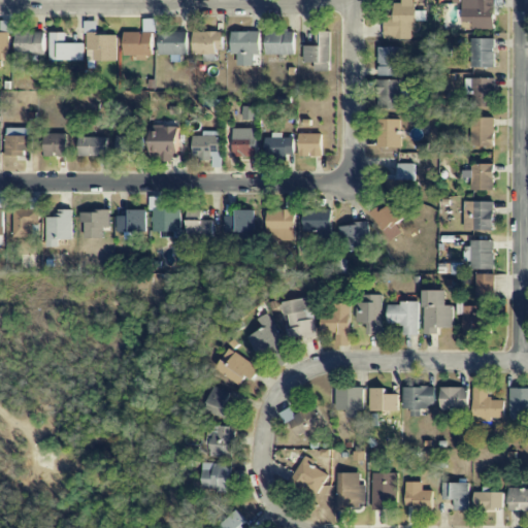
[(385,39),(414,39),(414,21),(419,21),(419,12),(415,12),(415,0),(402,0),(402,4),(395,4),(395,15),(386,15),(385,39)]
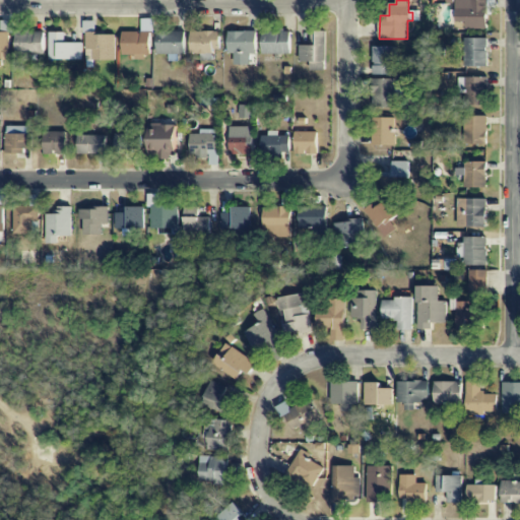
[(465,29),(488,29),(488,0),(456,0),(456,22),(466,22),(465,29)]
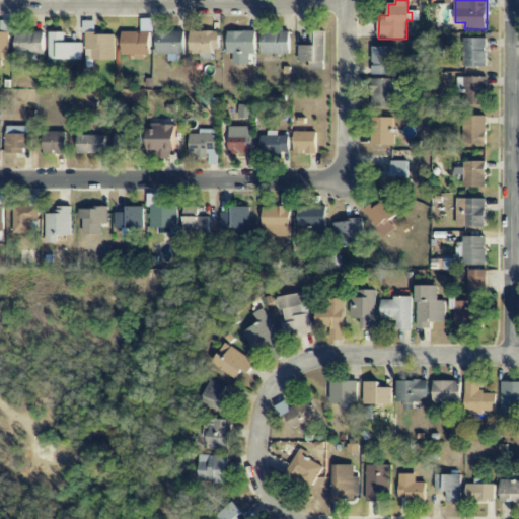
[(150,31),(122,32),(123,55),(133,55),(133,59),(150,58),(150,31)]
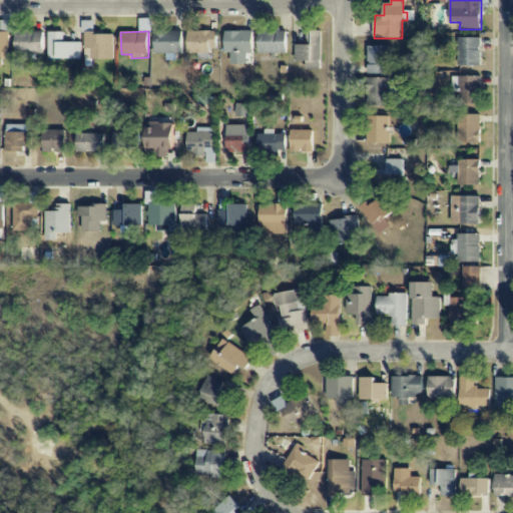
[(183,31),(155,31),(154,53),(182,54),(183,31)]
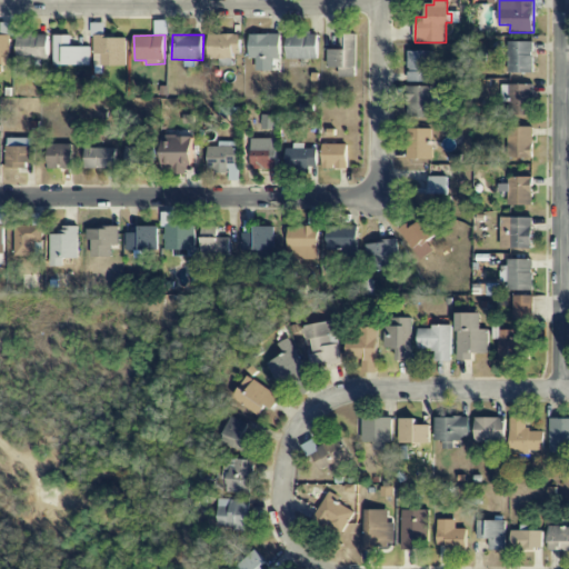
[(241,35),(208,36),(209,60),(220,60),(220,67),(233,67),(233,55),(241,55),(241,35)]
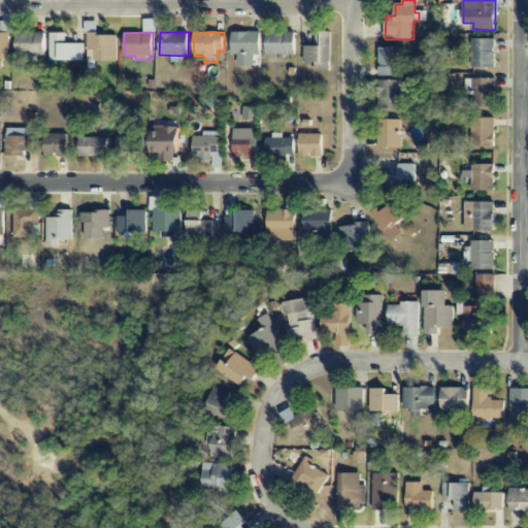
[(260,56),(261,32),(232,32),(232,55),(237,55),(237,66),(254,67),(255,56),(260,56)]
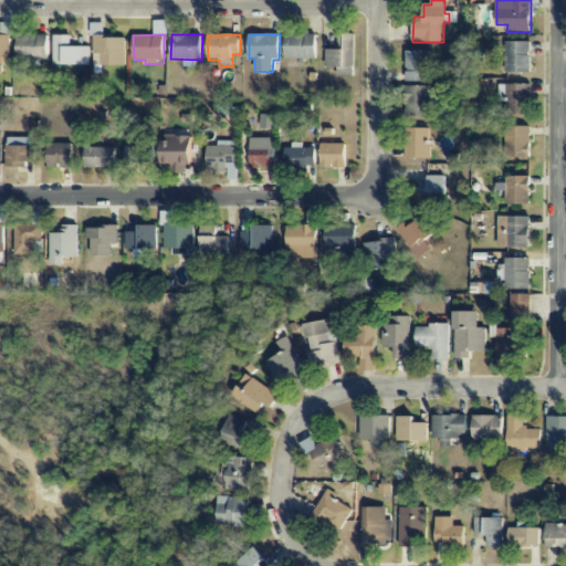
[(355,34),(338,34),(338,50),(326,50),(326,69),(338,69),(338,77),(354,77),(355,34)]
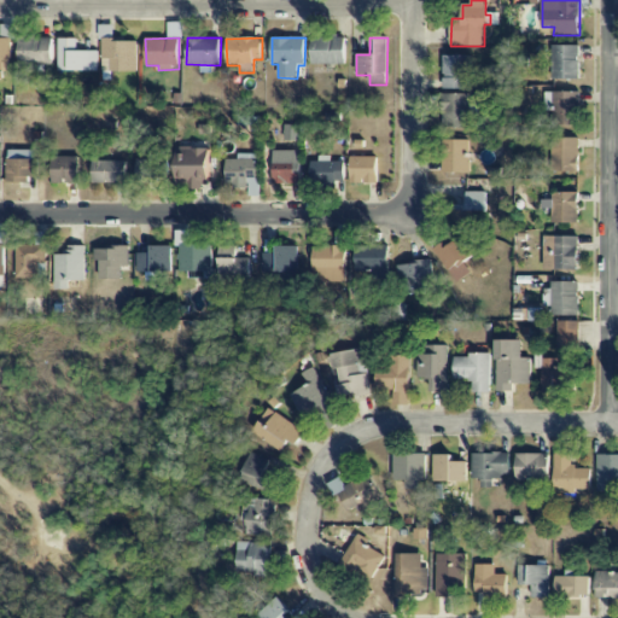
[(53,40),(21,39),(19,64),(52,65),(53,40)]
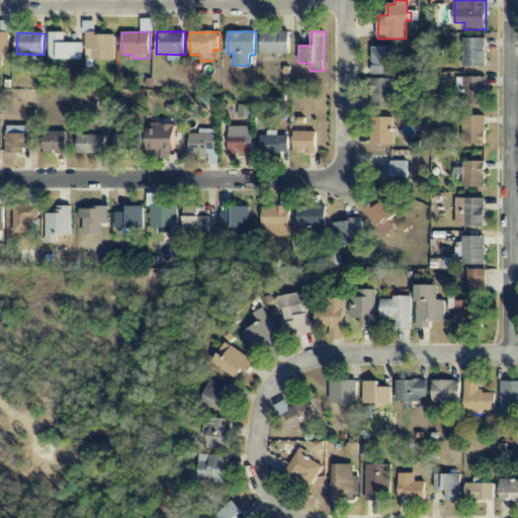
[(50,60),(82,60),(83,44),(65,42),(65,32),(50,32),(50,60)]
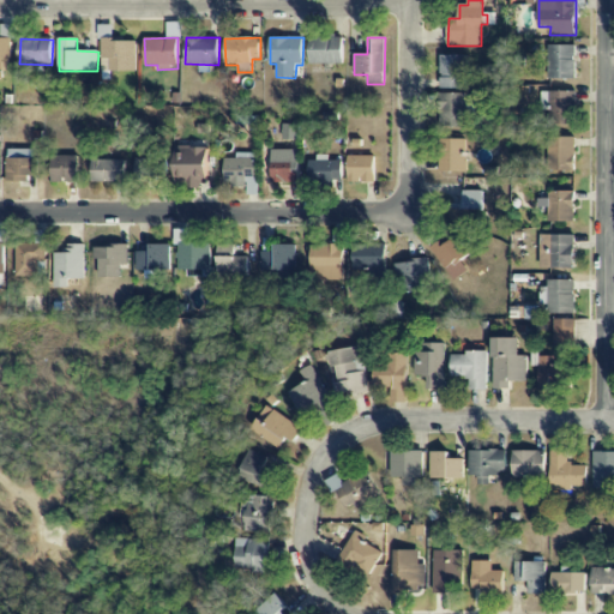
[(343,38),(309,40),(309,65),(343,64),(343,38)]
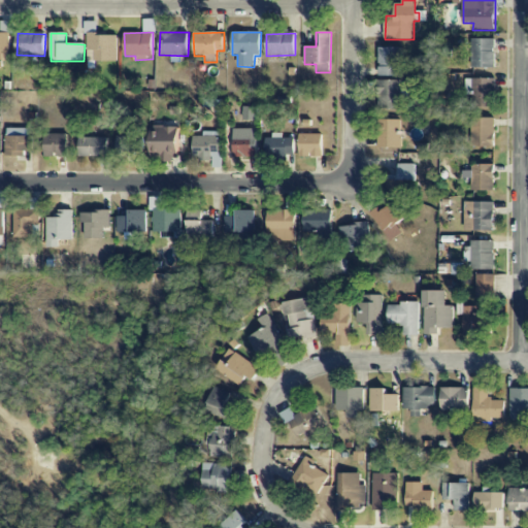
[(0,34),(0,68),(2,68),(2,62),(9,62),(9,35),(0,34)]
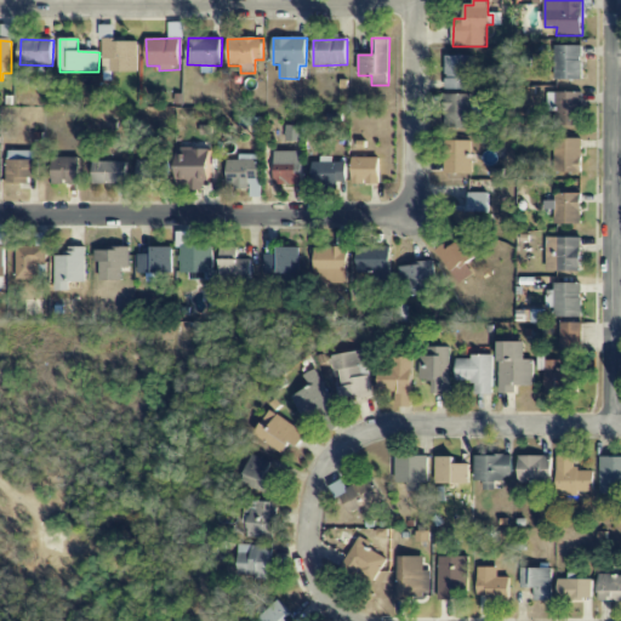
[(138,41),(103,40),(103,60),(112,60),(110,72),(138,73),(138,41)]
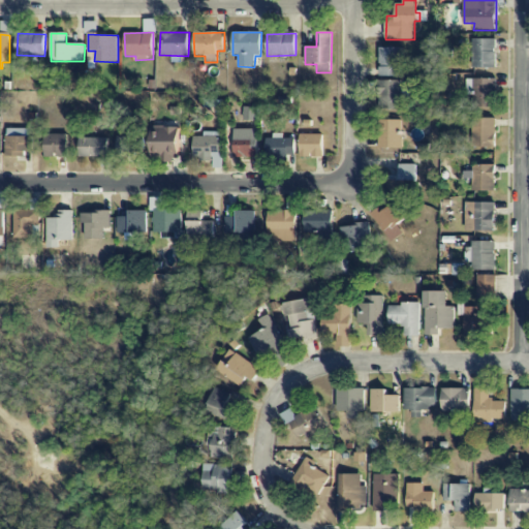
[(496,39),(472,39),(473,68),(496,68),(496,39)]
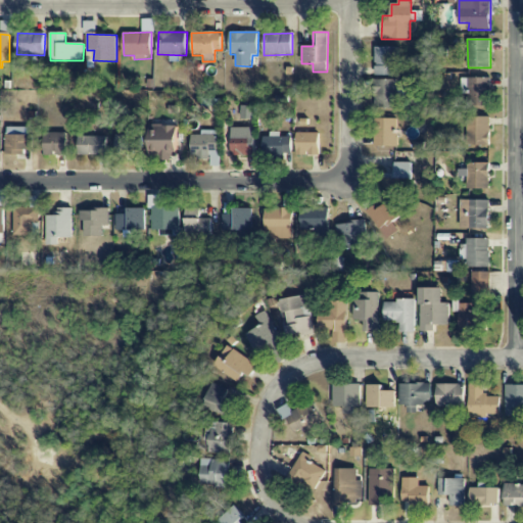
[(376,47),(375,76),(397,76),(397,48),(376,47)]
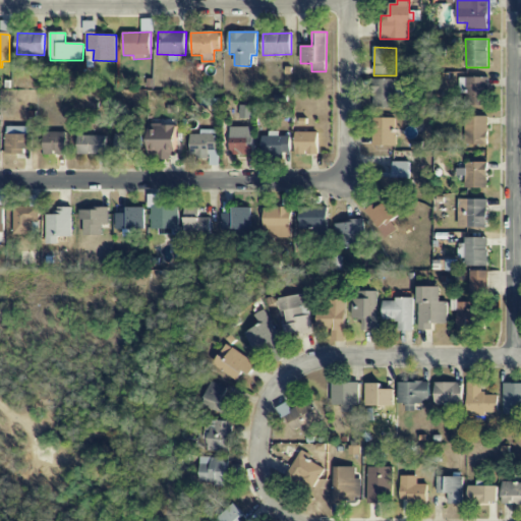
[(488,77),(459,78),(460,94),(469,94),(469,107),(488,106),(488,77)]
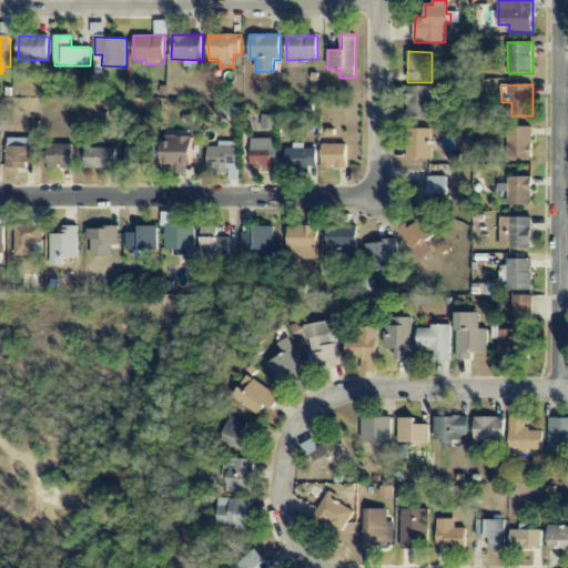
[(433,109),(440,109),(440,88),(406,89),(406,118),(433,117),(433,109)]
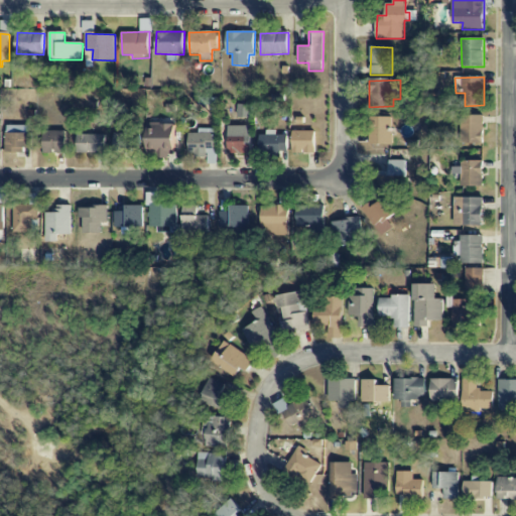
[(238,118),(251,118),(251,105),(238,105),(238,118)]
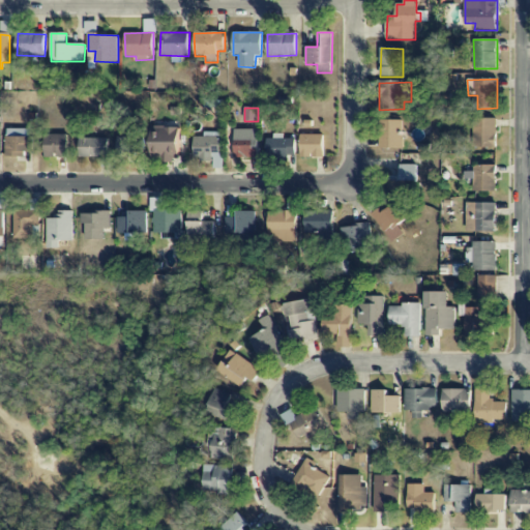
[(497,119),(474,118),(474,149),(496,149),(497,119)]
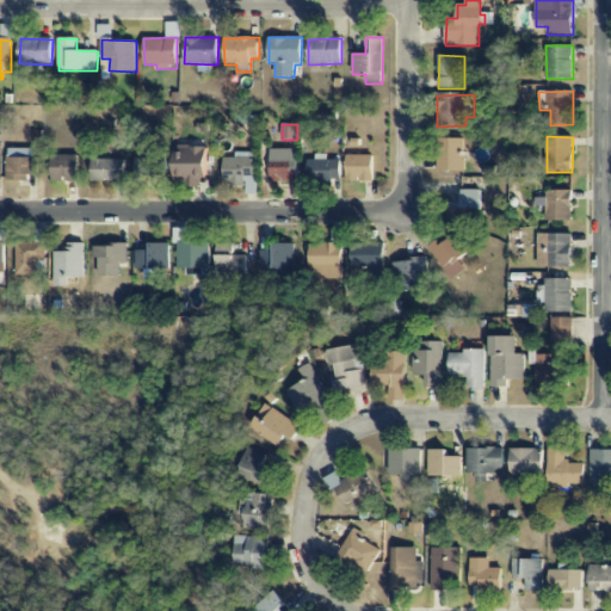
[(464,139),(437,139),(438,172),(464,171),(464,139)]
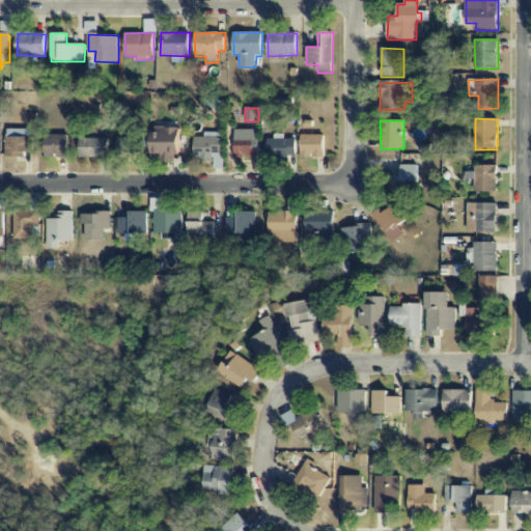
[(180,129),(154,128),(152,161),(179,162),(180,129)]
